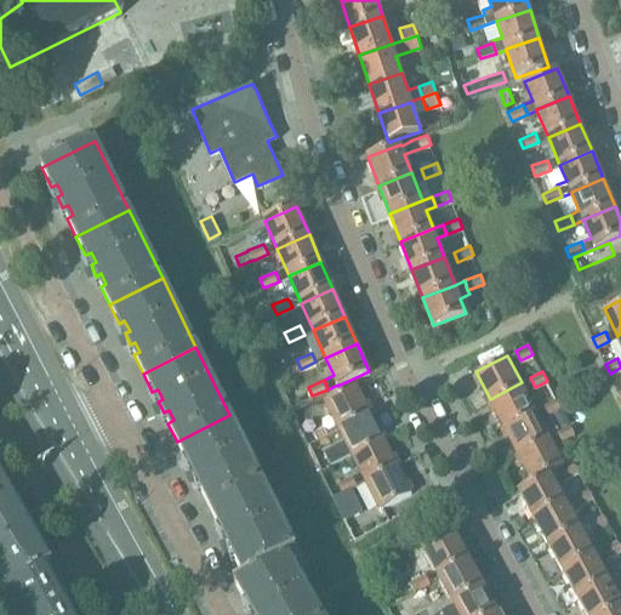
[(490,399),(503,425),(535,409),(522,382),(490,399)]
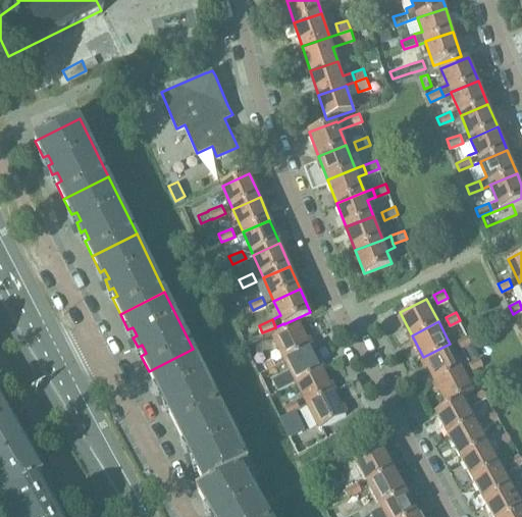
[(273,335),(284,358),(311,345),(299,322),(273,335)]
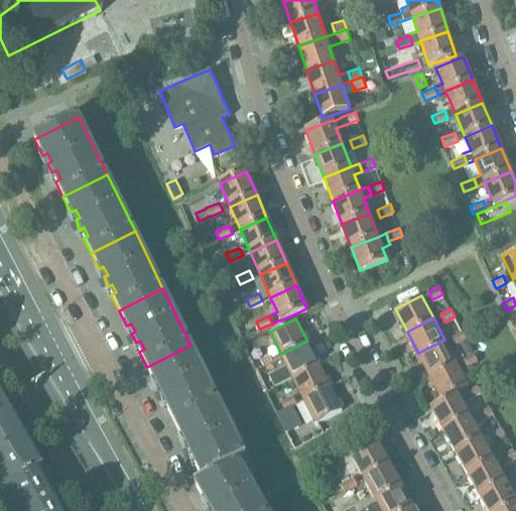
[(452,336),(456,343),(466,338),(462,330),(452,336)]
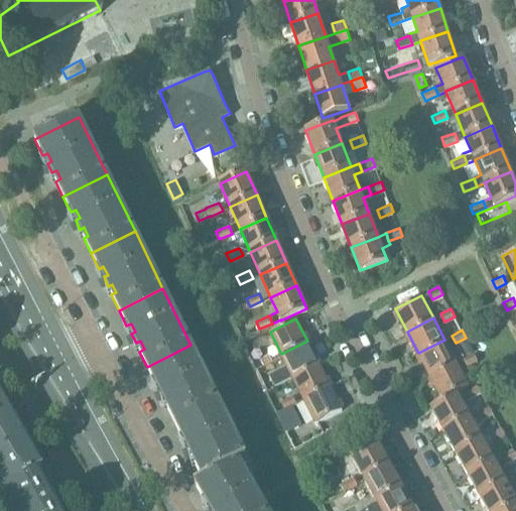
[(418,353),(430,375),(456,362),(444,340),(418,353)]
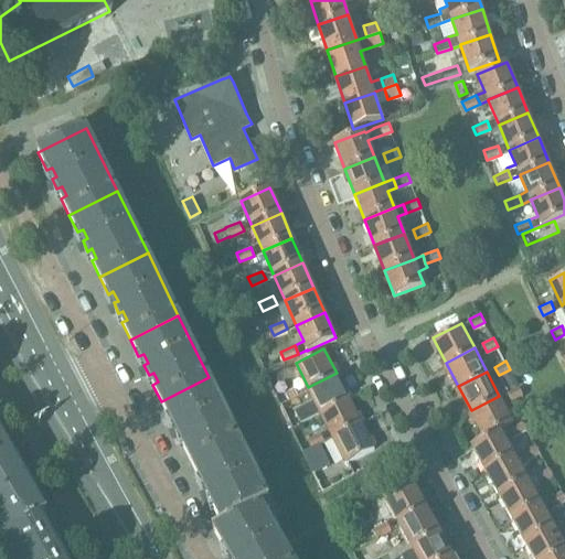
[(308,387),(320,411),(349,397),(337,373),(308,387)]
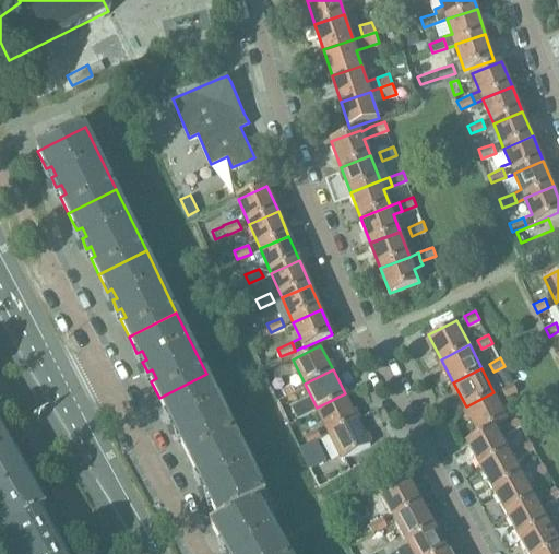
[(237,436),(206,374),(159,398),(167,414),(173,412),(177,421),(173,423),(177,433),(182,431),(187,439),(181,443),(190,460),(237,436)]
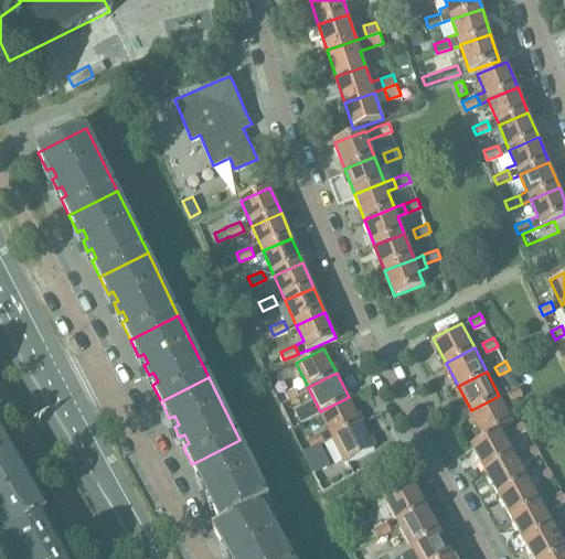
[(285,389),(289,397),(300,391),(296,383),(285,389)]
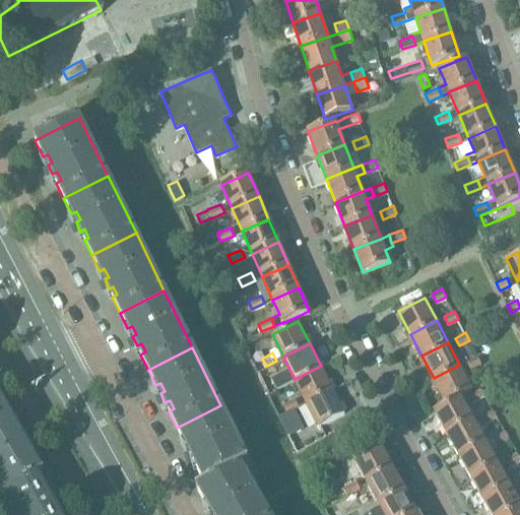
[(467,360),(471,368),(481,363),(477,355),(467,360)]
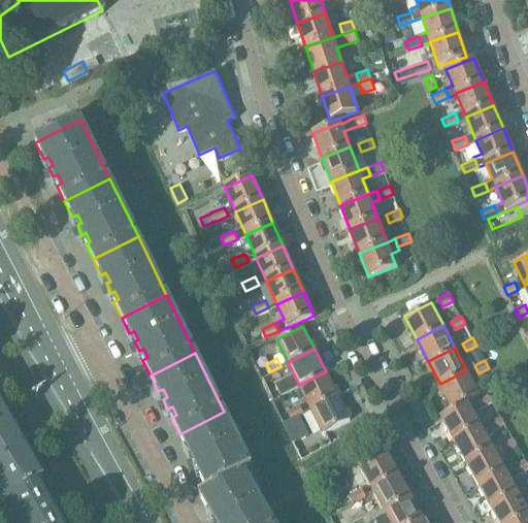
[(466,370),(440,384),(453,407),(479,393),(466,370)]
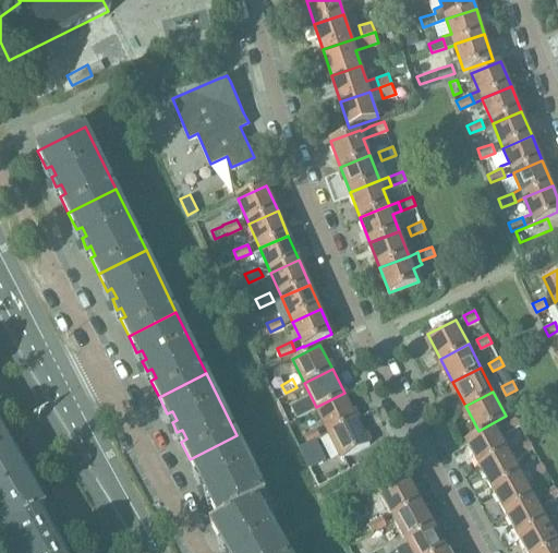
[(316,407),(329,431),(356,417),(344,393),(316,407)]
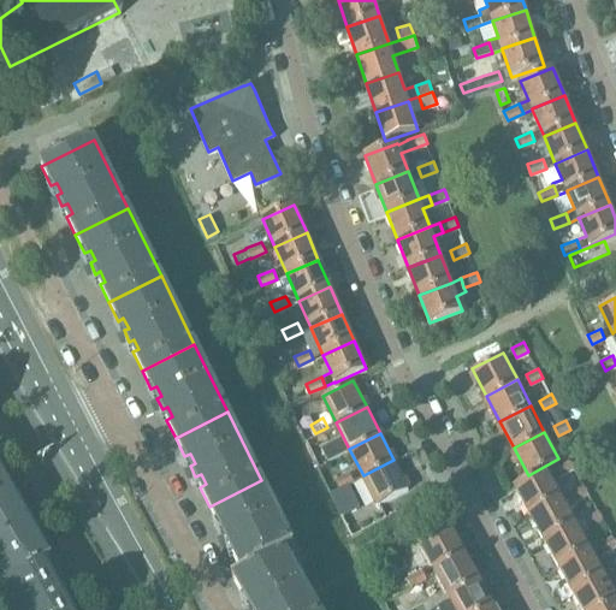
[(324,451),(329,460),(341,454),(336,444),(324,451)]
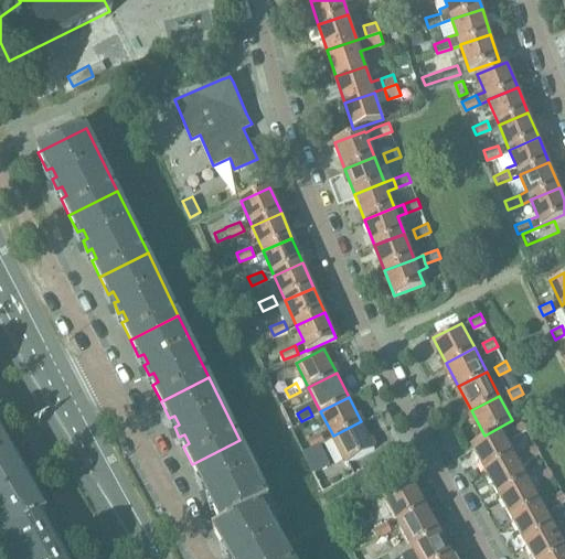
[(522,419),(509,427),(513,436),(526,428),(522,419)]
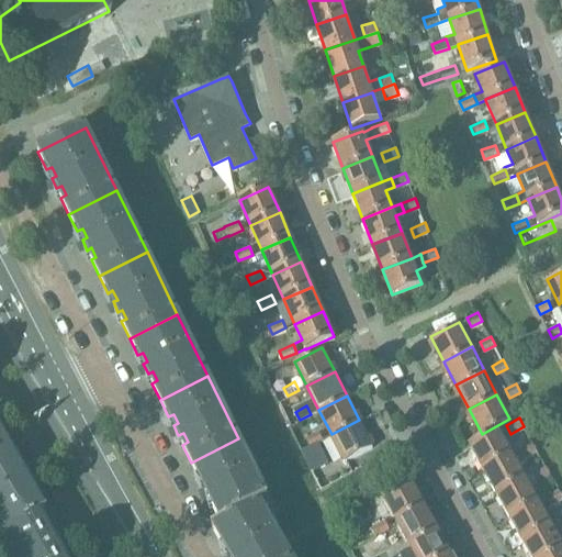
[(359,420),(332,434),(344,458),(372,444),(359,420)]
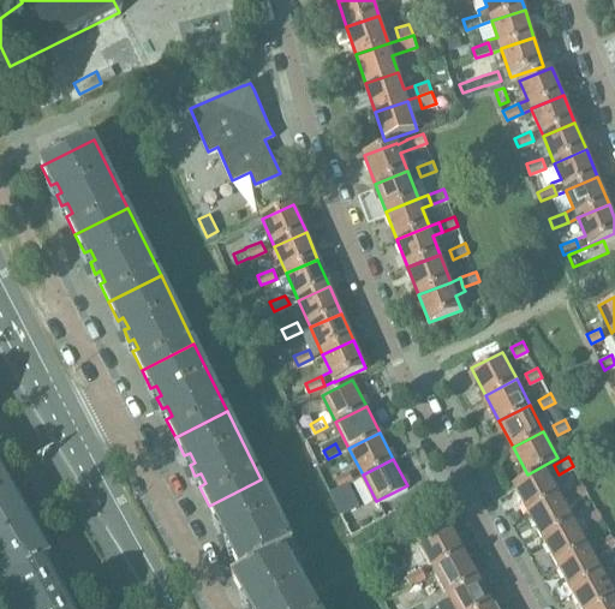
[(514,487),(529,513),(559,496),(559,495),(550,479),(559,475),(554,465),(544,470),(514,487)]
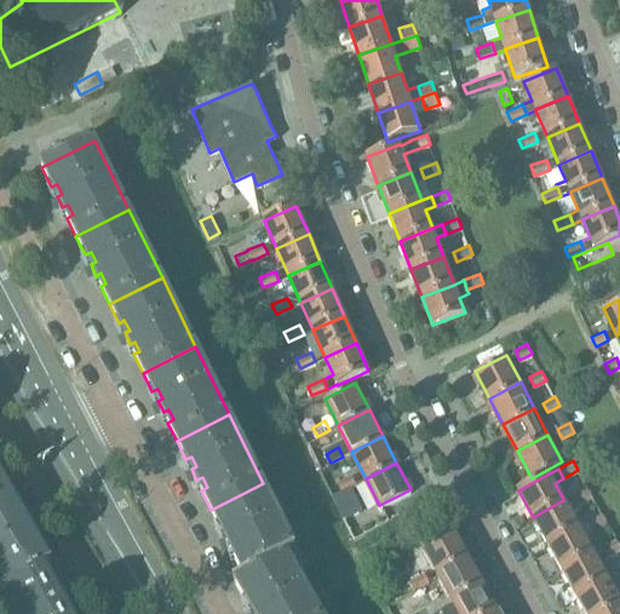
[(339,480),(344,489),(356,483),(351,474),(339,480)]
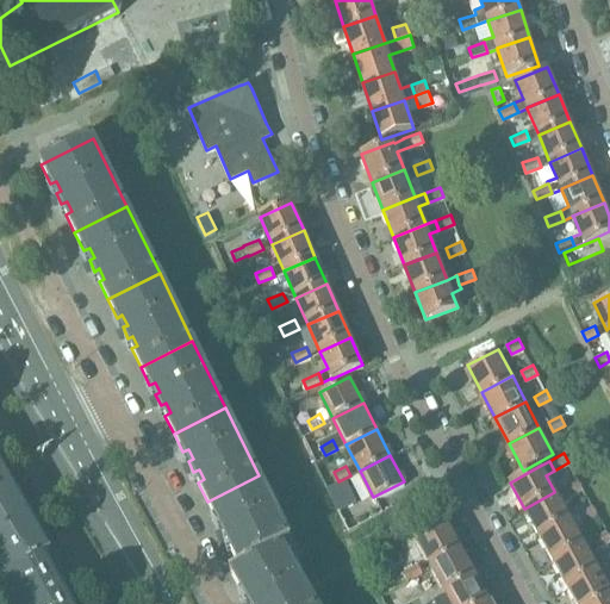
[(292,542),(259,475),(207,502),(216,518),(222,516),(226,525),(222,528),(226,540),(231,537),(236,547),(231,549),(240,568),(246,565),(247,567),(282,547),(282,548),(292,542)]
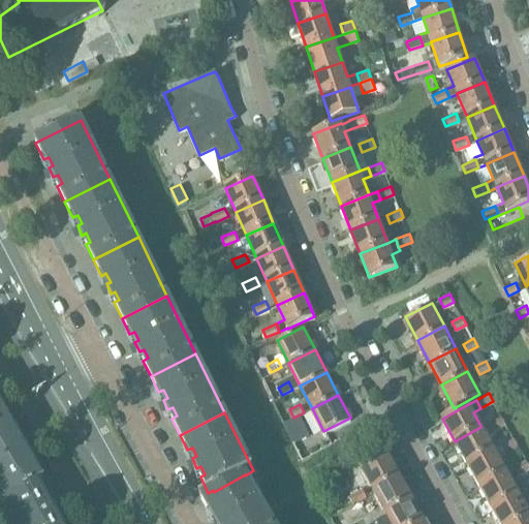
[(488,422),(493,430),(505,423),(501,414),(488,422)]
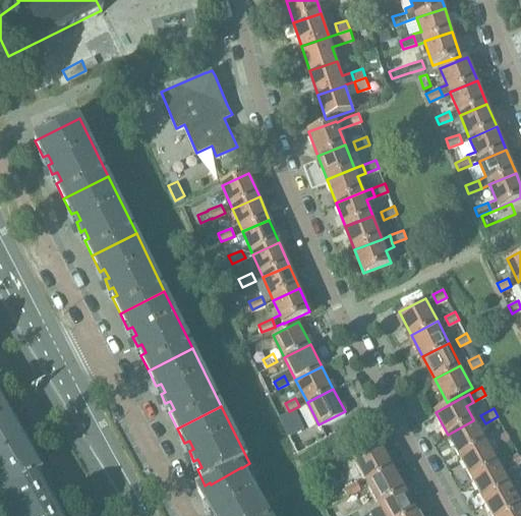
[(448,435),(460,456),(485,442),(478,428),(485,424),(485,423),(480,415),(473,419),(473,420),(448,435)]
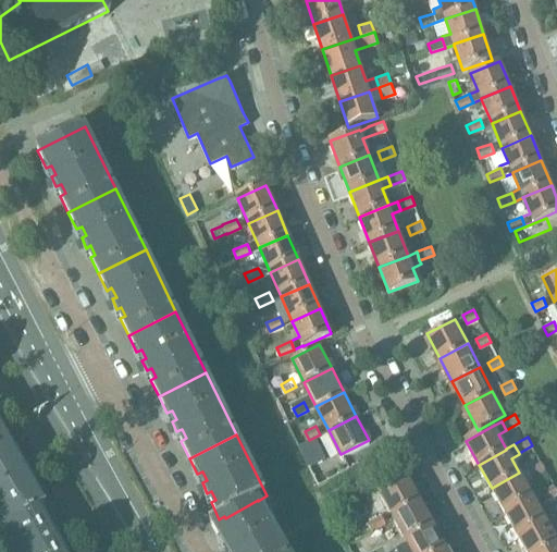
[(0,449),(0,526),(1,529),(35,511),(35,512),(42,507),(41,506),(40,507),(25,482),(25,476),(20,473),(5,446),(0,449)]
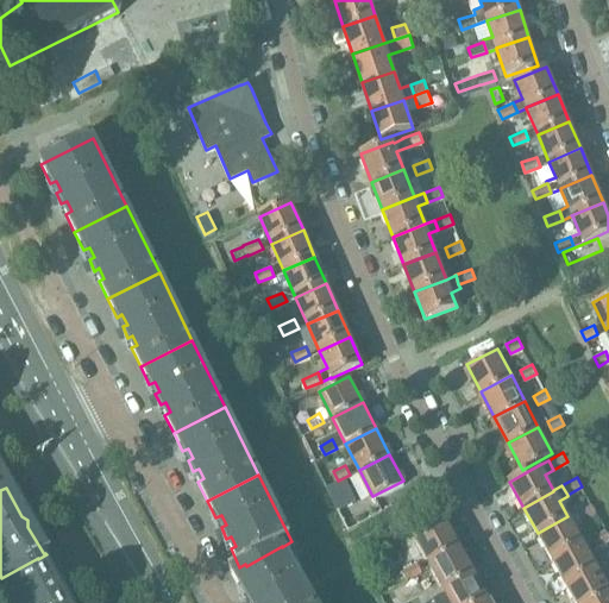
[(347,497),(352,507),(364,501),(359,491),(347,497)]
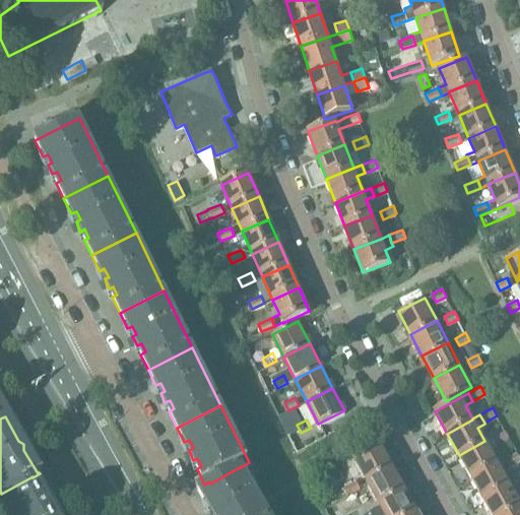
[(497,444),(509,437),(505,430),(492,437),(497,444)]
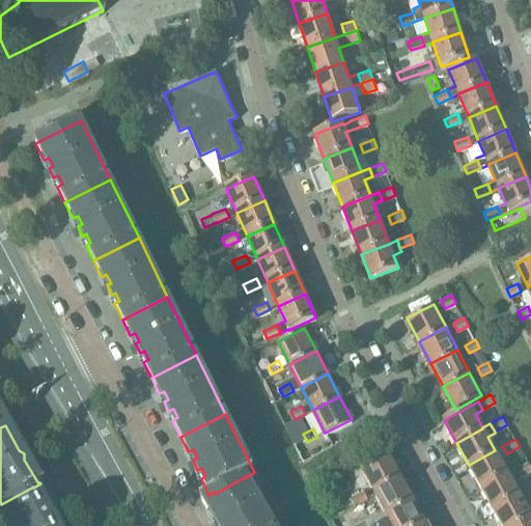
[(469,465),(481,488),(507,473),(507,472),(500,460),(508,455),(507,453),(502,446),(495,450),(469,465)]
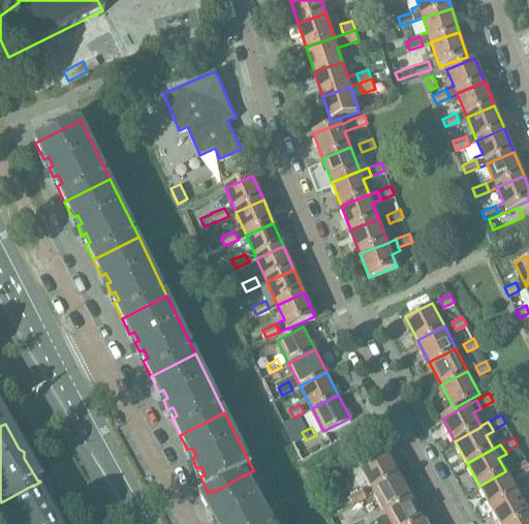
[(373,491),(400,476),(386,454),(379,458),(374,450),(348,464),(350,469),(361,464),(363,467),(361,468),(373,491)]
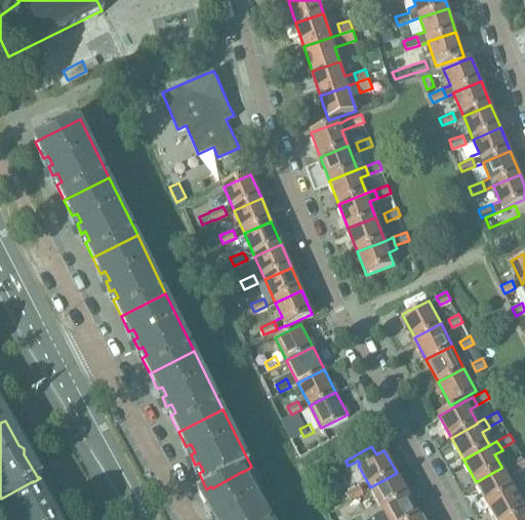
[(509,463),(514,471),(524,464),(524,461),(522,455),(509,463)]
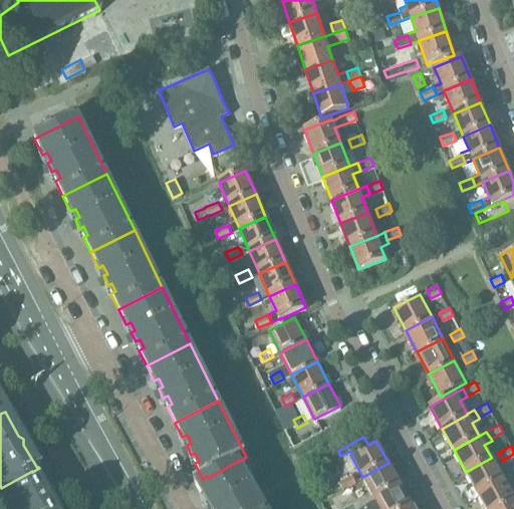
[(466,472),(478,493),(503,479),(495,465),(503,461),(498,453),(491,457),(491,458),(466,472)]
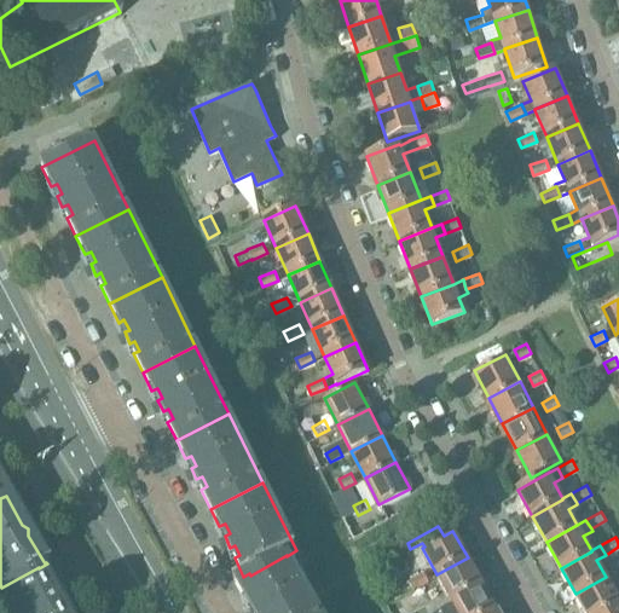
[(319,612),(287,556),(287,555),(250,576),(249,573),(243,577),(235,583),(246,601),(252,599),(256,608),(252,611),(253,612),(319,612)]
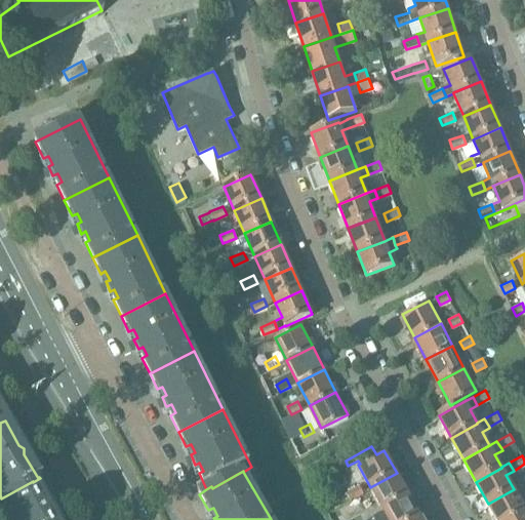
[(382,509),(409,494),(397,473),(370,487),(382,509)]
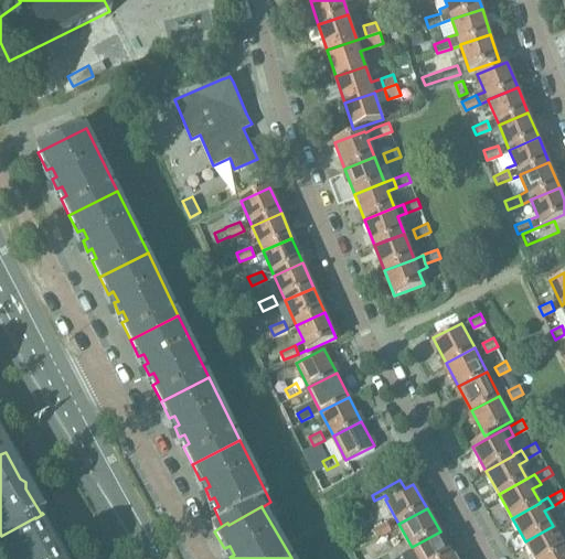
[(59,558),(55,554),(55,547),(51,544),(35,518),(35,517),(1,536),(0,537),(0,546),(4,554),(0,556),(1,558),(59,558)]
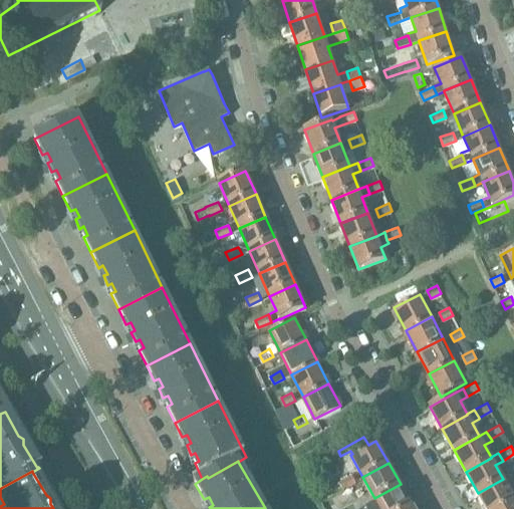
[(339,481),(343,488),(355,482),(351,474),(339,481)]
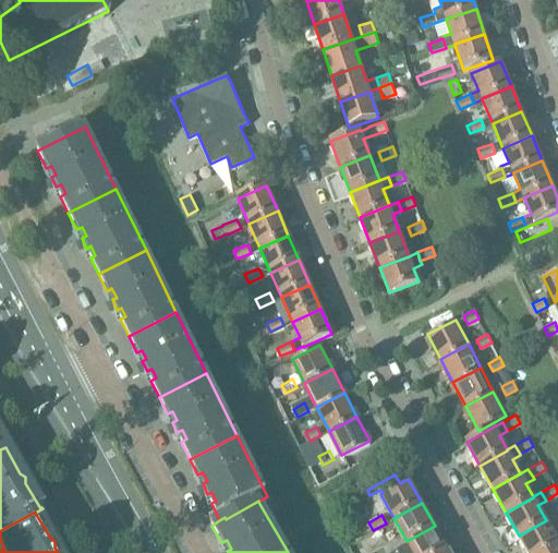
[(519,536),(529,552),(543,552),(557,544),(557,541),(550,528),(557,524),(557,523),(554,516),(546,520),(519,536)]
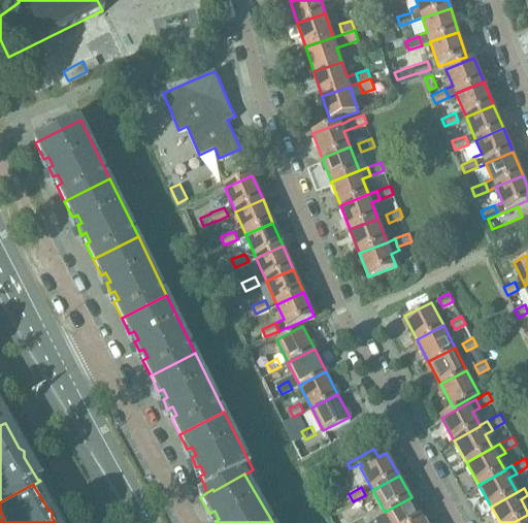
[(391,522),(417,522),(424,520),(411,497),(385,512),(391,522)]
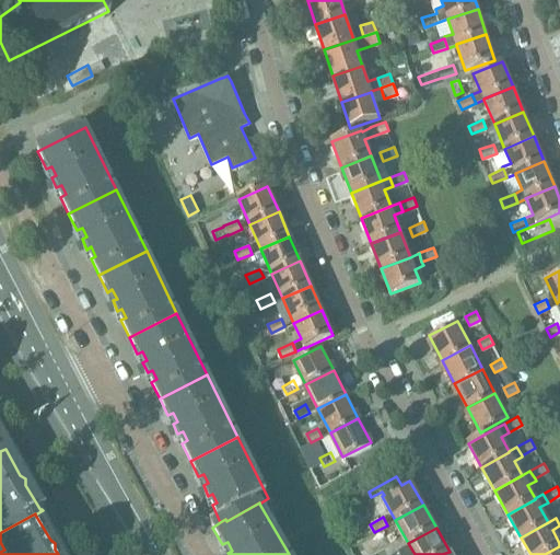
[(383,547),(386,554),(388,554),(400,548),(396,540),(383,547)]
